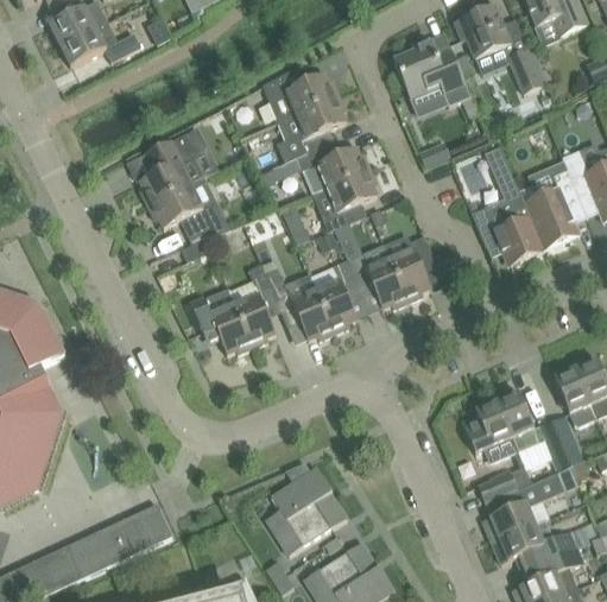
[(50,24),(61,45),(95,27),(108,21),(97,0),(50,24)]
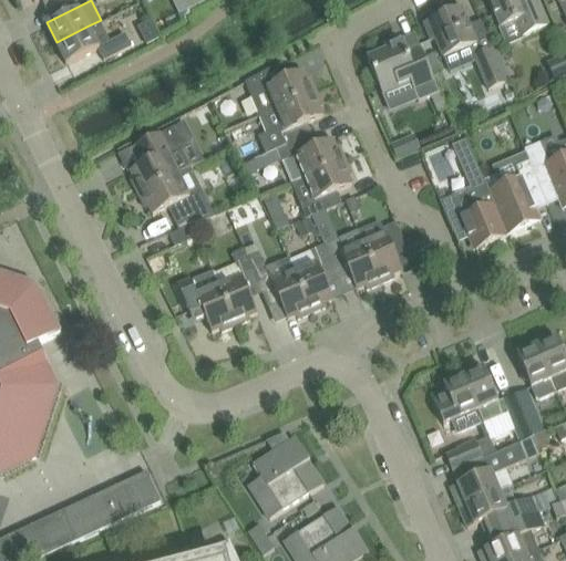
[(174,0),(178,11),(187,8),(183,0),(174,0)]
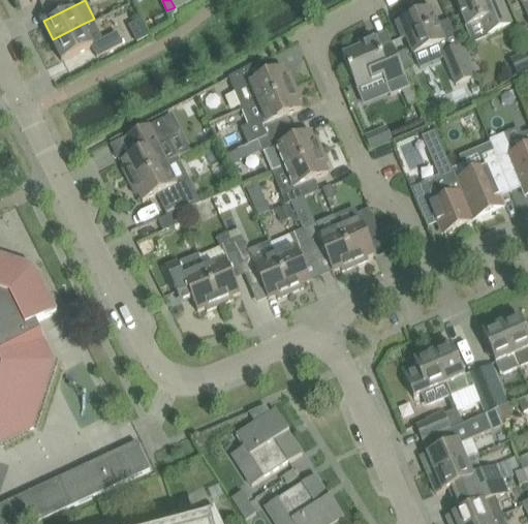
[(457,0),(467,23),(480,18),(487,32),(511,21),(502,0),(457,0)]
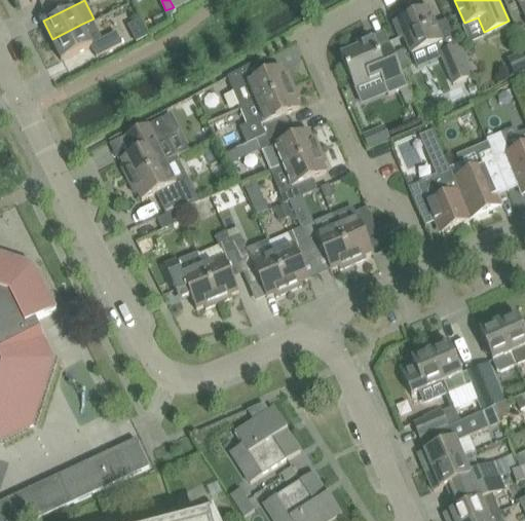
[(394,19),(400,35),(404,34),(411,51),(436,41),(453,80),(469,74),(456,43),(446,48),(436,24),(427,4),(394,19)]
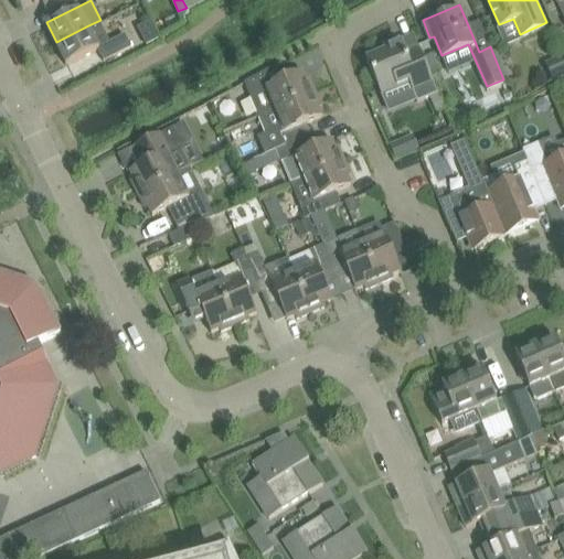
[(137,24),(146,42),(158,36),(149,18),(137,24)]
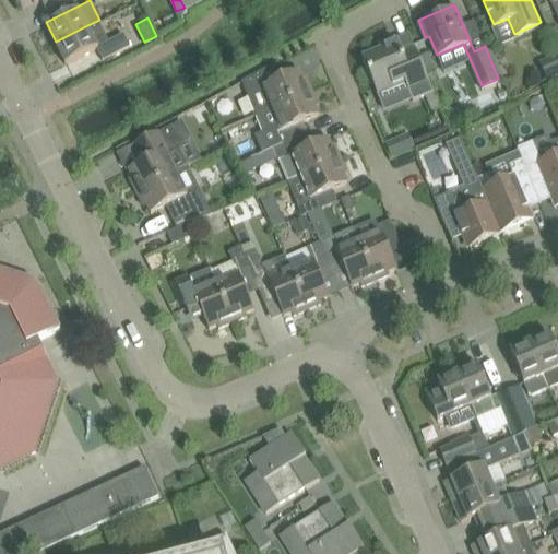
[(87,25),(56,42),(66,61),(96,46),(103,57),(129,43),(123,31),(108,37),(99,20),(87,25)]
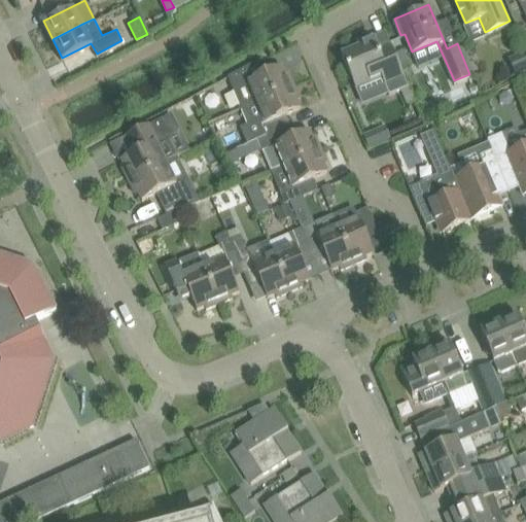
[(380,71),(386,84),(389,91),(408,82),(405,76),(398,61),(390,42),(389,42),(391,46),(380,51),(373,34),(362,38),(364,42),(341,51),(354,82),(380,71)]
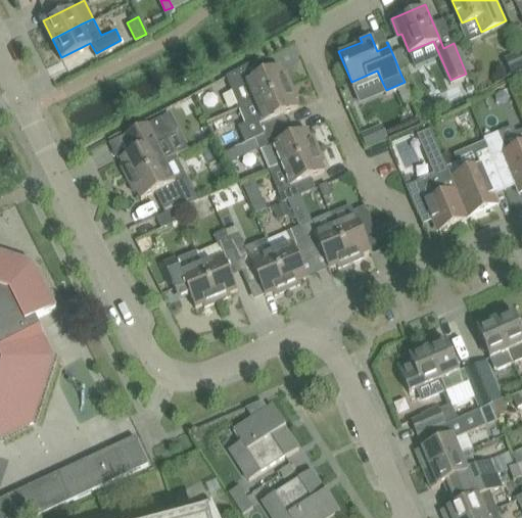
[(521,49),(504,57),(512,75),(521,69),(521,49)]
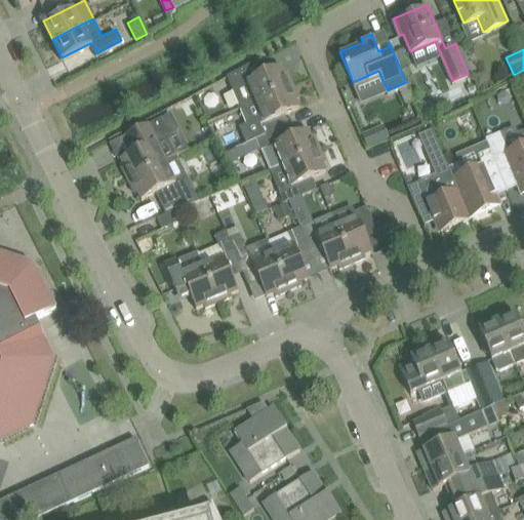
[(262,56),(227,75),(240,107),(254,101),(292,83),(287,70),(284,71),(281,63),(263,71),(257,60),(262,57),(262,56)]
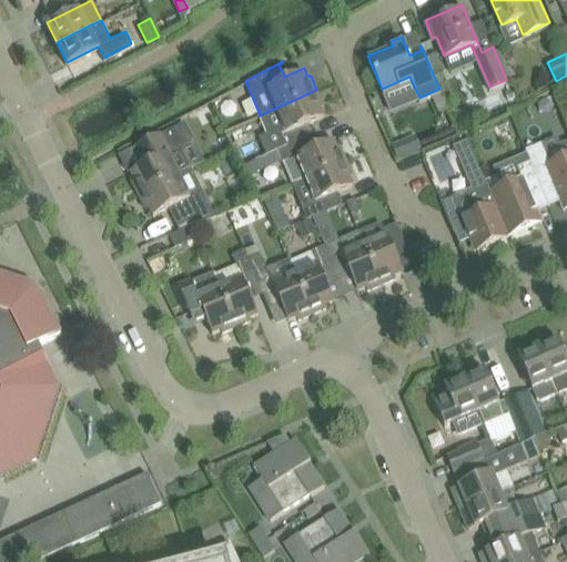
[(500,87),(505,96),(512,93),(508,83),(500,87)]
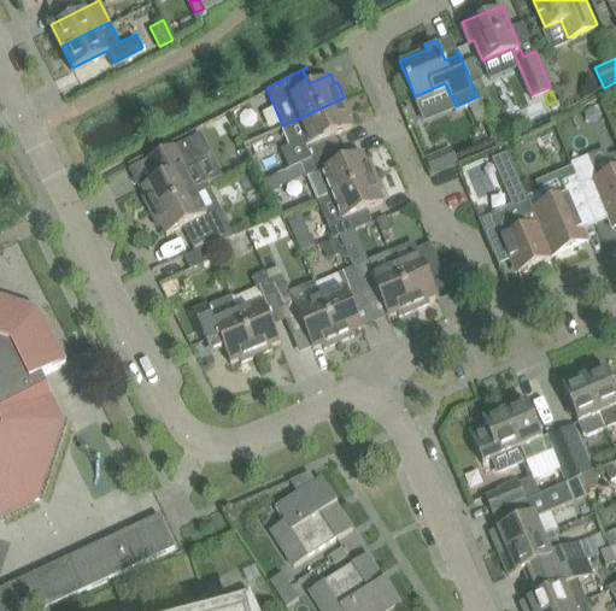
[(289,142),(281,146),(289,165),(301,160),(334,146),(329,134),(351,124),(347,115),(351,113),(344,98),(299,118),(282,125),(289,142)]
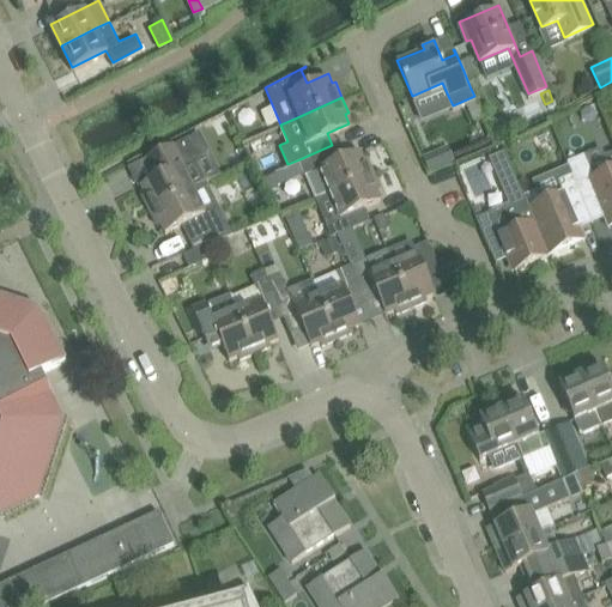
[(153,176),(140,182),(145,192),(141,193),(150,207),(193,186),(181,163),(198,155),(187,134),(170,143),(144,156),(153,176)]
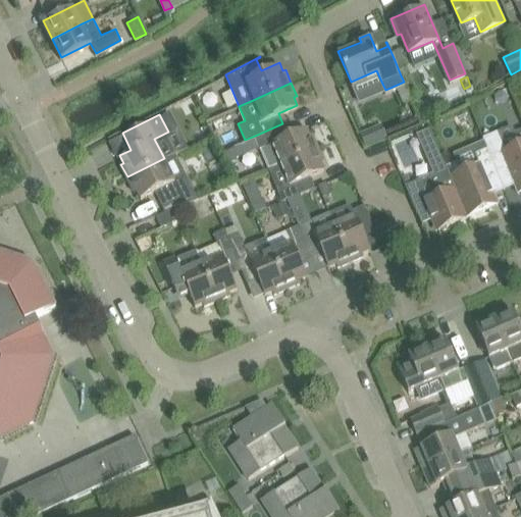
[(282,123),(255,136),(268,167),(318,146),(312,133),(309,134),(306,126),(288,135),(282,123)]
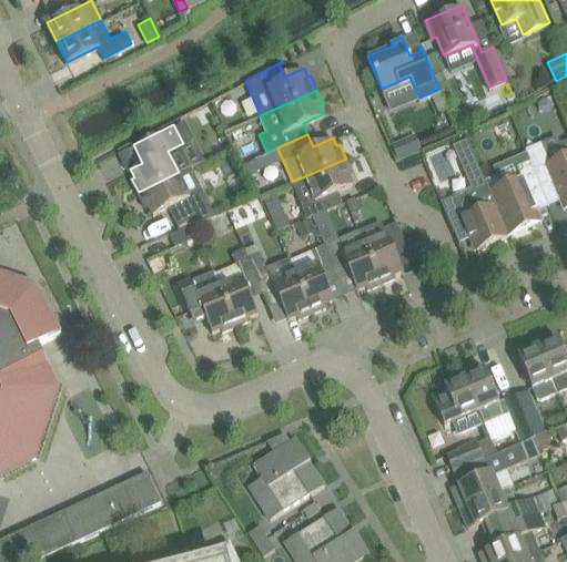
[(542,140),(525,146),(533,167),(545,197),(557,192),(558,196),(564,207),(566,205),(566,138),(560,141),(566,153),(550,161),(542,140)]
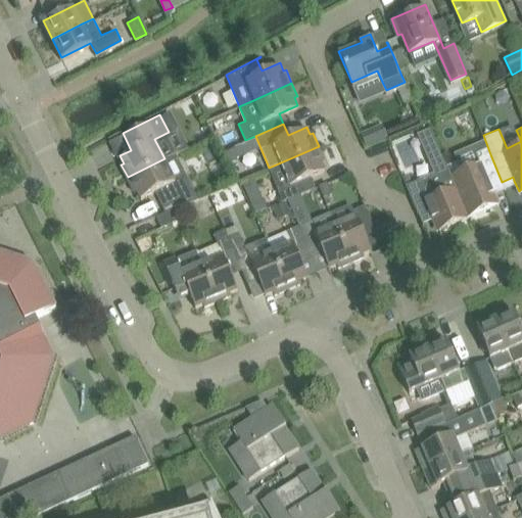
[(371,128),(360,132),(361,137),(365,145),(367,145),(376,141),(371,128)]
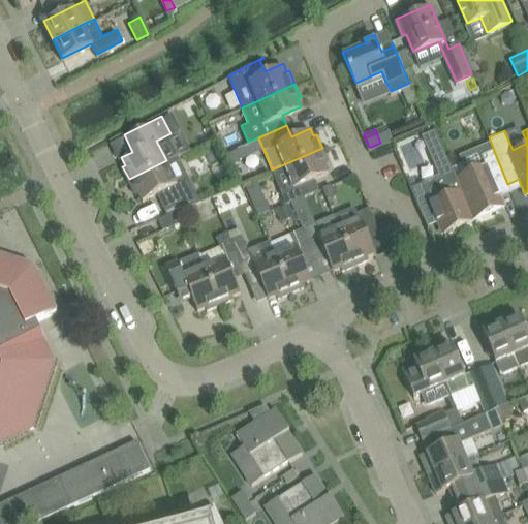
[(112,139),(92,146),(98,162),(118,154),(112,139)]
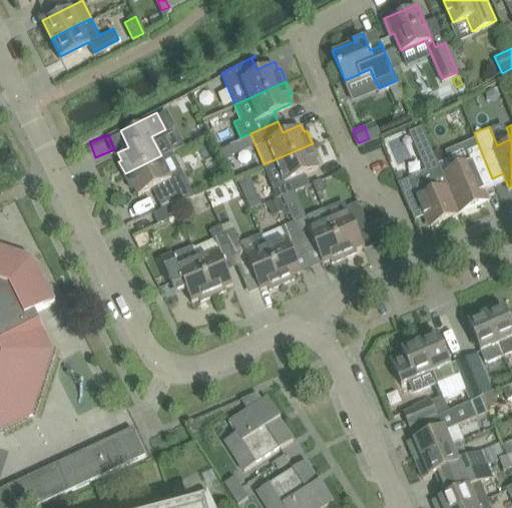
[(313,143),(264,164),(277,195),(305,184),(300,173),(319,165),(315,157),(318,156),(313,143)]
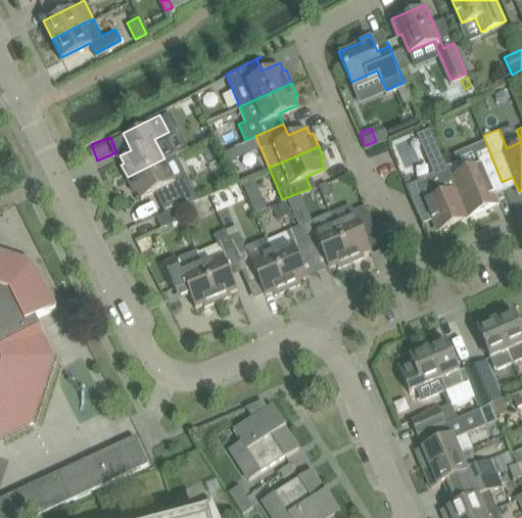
[(475,151),(480,161),(462,169),(457,158),(446,163),(448,169),(447,169),(468,216),(488,206),(484,195),(494,191),(491,186),(502,182),(490,154),(487,146),(475,151)]
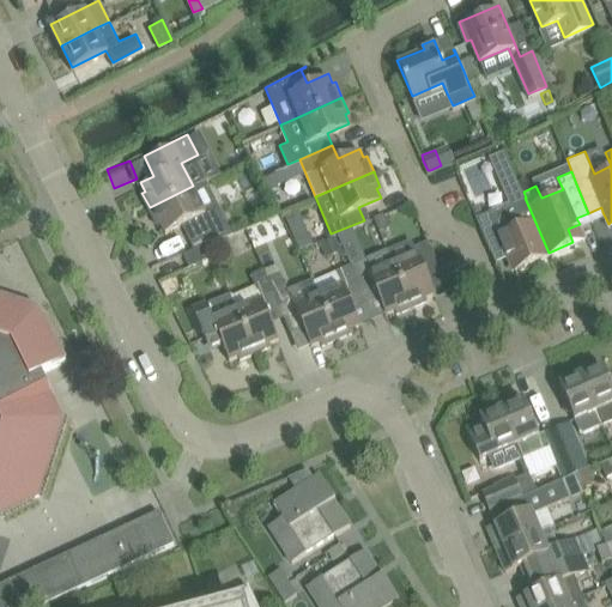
[(274,173),(262,177),(267,188),(279,182),(274,173)]
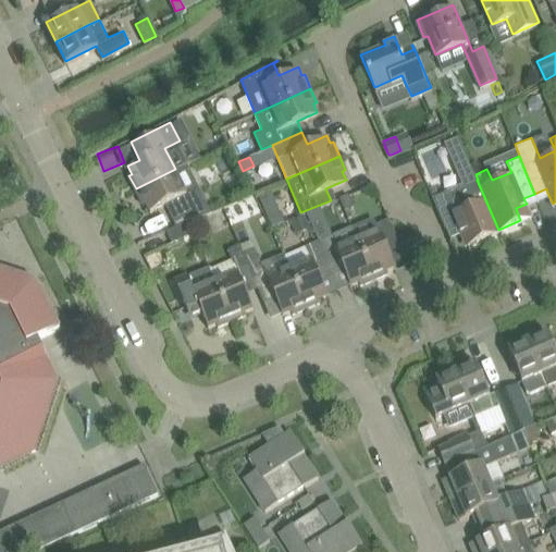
[(175,169),(136,188),(143,203),(146,200),(150,209),(169,199),(181,222),(190,218),(211,209),(198,184),(185,191),(175,169)]
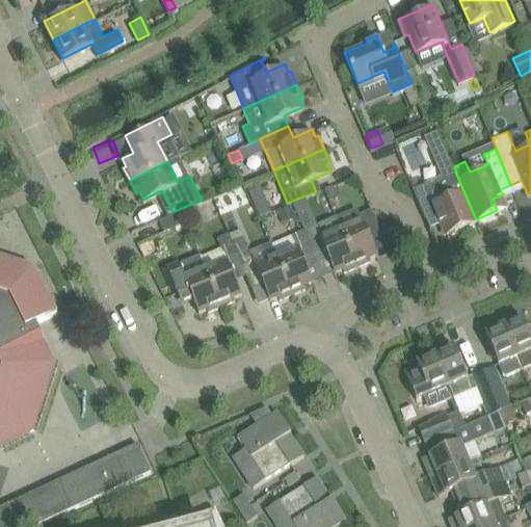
[(476,219),(455,172),(445,177),(447,181),(430,188),(427,181),(413,186),(425,216),(435,212),(445,232),(476,219)]
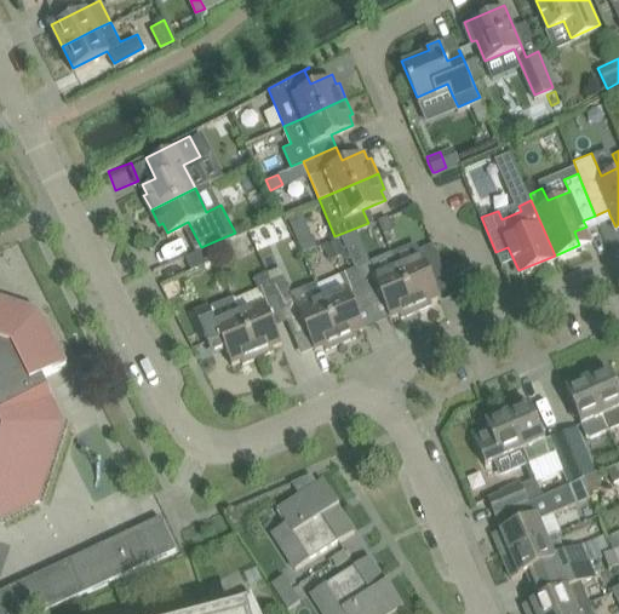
[(302,211),(287,217),(293,229),(307,223),(302,211)]
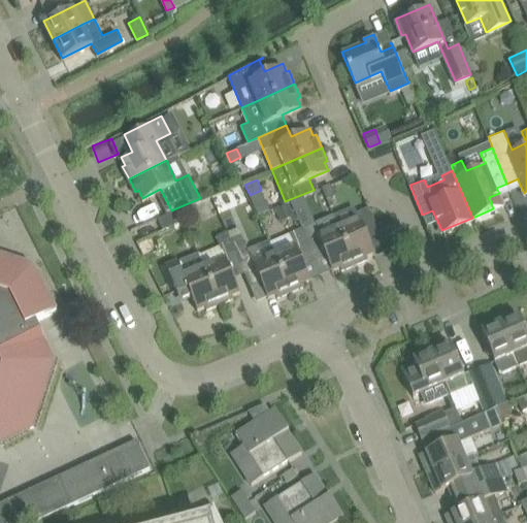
[(322,186),(326,197),(334,194),(330,183),(322,186)]
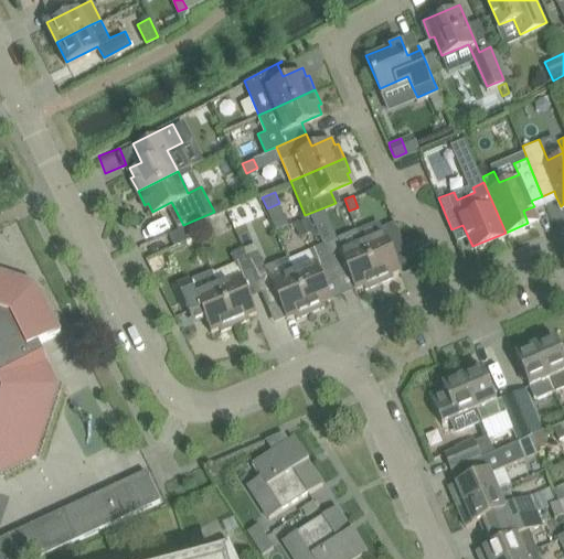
[(315,228),(309,215),(295,221),(299,234),(315,228)]
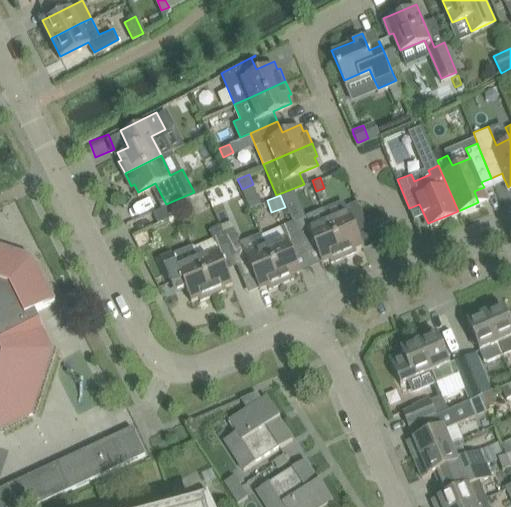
[(330,216),(328,217),(343,255),(356,249),(355,246),(363,243),(356,227),(367,223),(365,219),(364,217),(364,216),(361,209),(357,199),(345,204),(347,209),(330,216)]
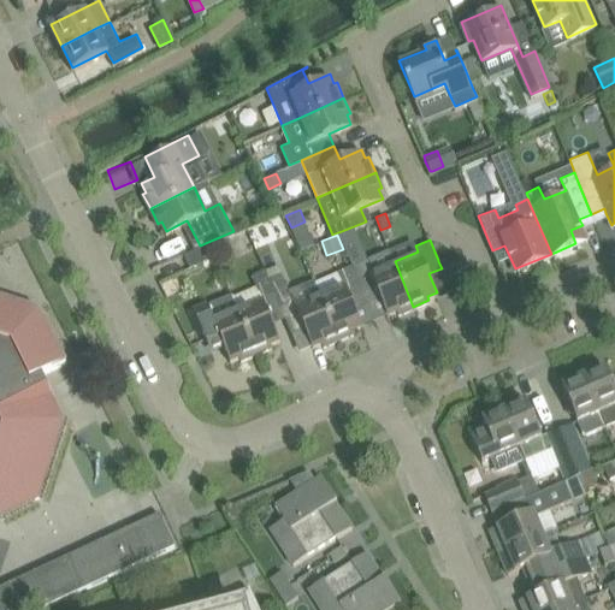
[(200,246),(184,253),(189,266),(217,255),(211,241),(200,246)]
